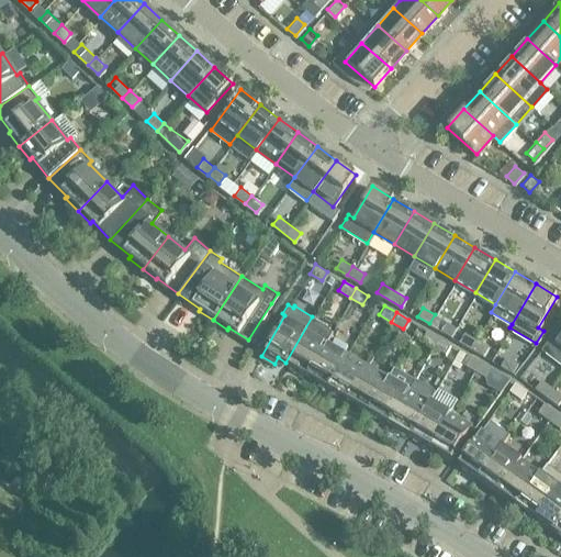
[(429,323),(441,331),(447,322),(435,314),(429,323)]
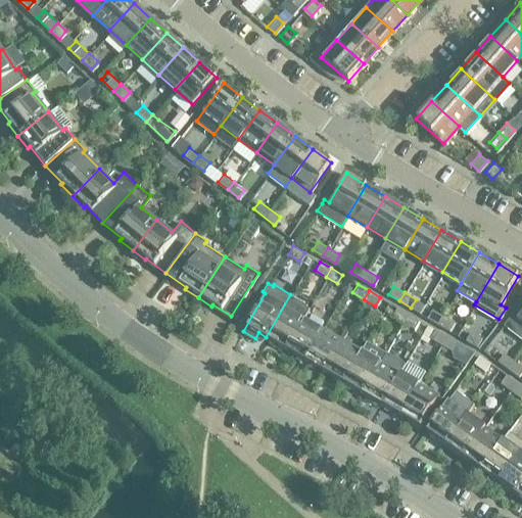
[(285,347),(303,316),(309,307),(304,304),(305,302),(290,294),(266,337),(285,347)]
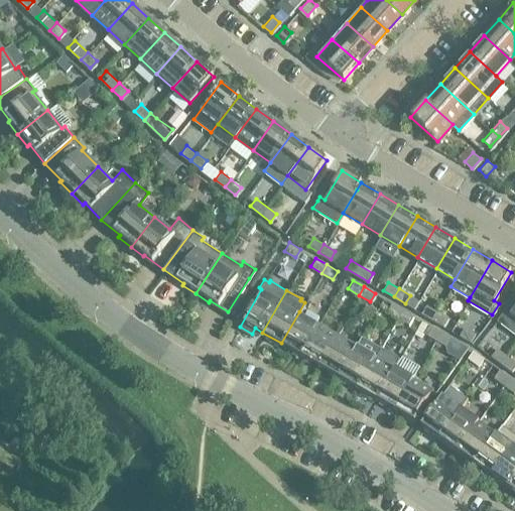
[(396,316),(401,308),(390,302),(385,310),(396,316)]
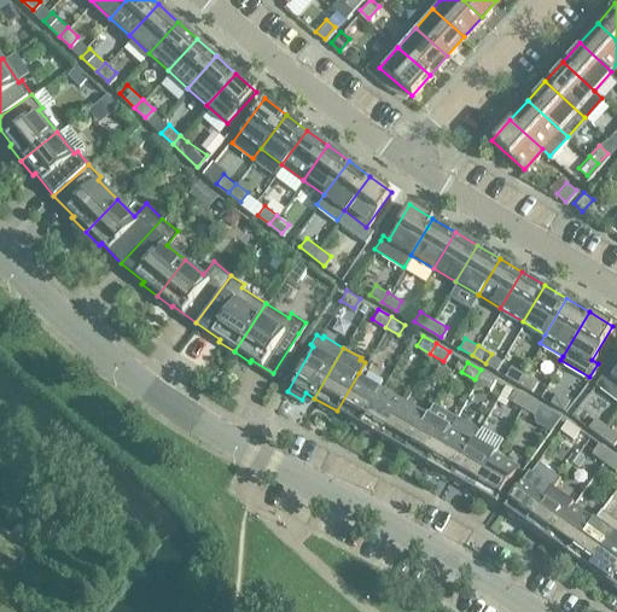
[(517,382),(523,372),(511,365),(505,374),(517,382)]
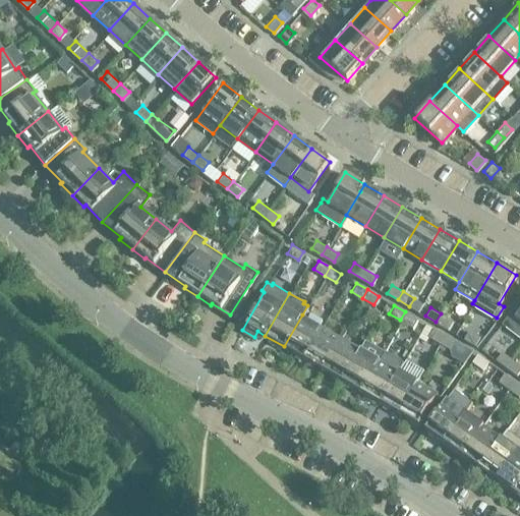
[(302,314),(284,346),(303,357),(322,325),(318,323),(321,318),(309,310),(306,317),(302,314)]
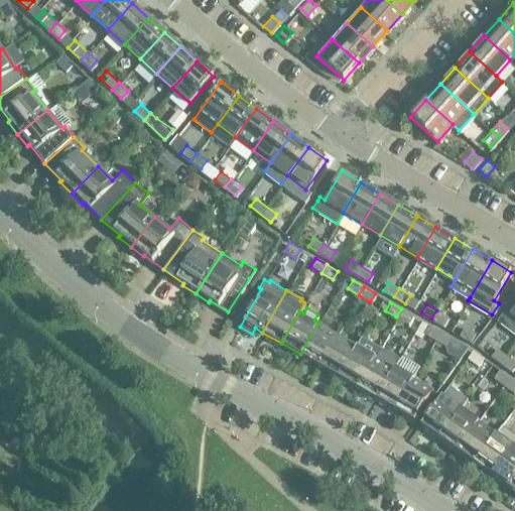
[(407,324),(412,314),(401,308),(396,316),(407,324)]
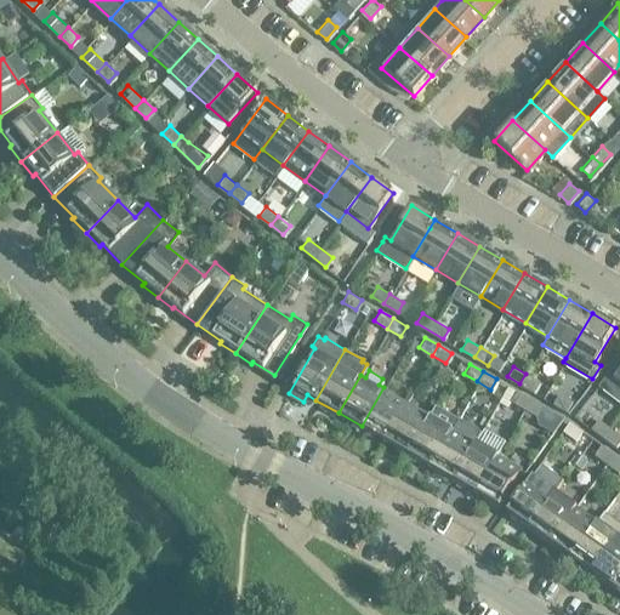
[(519,383),(533,392),(539,382),(525,374),(519,383)]
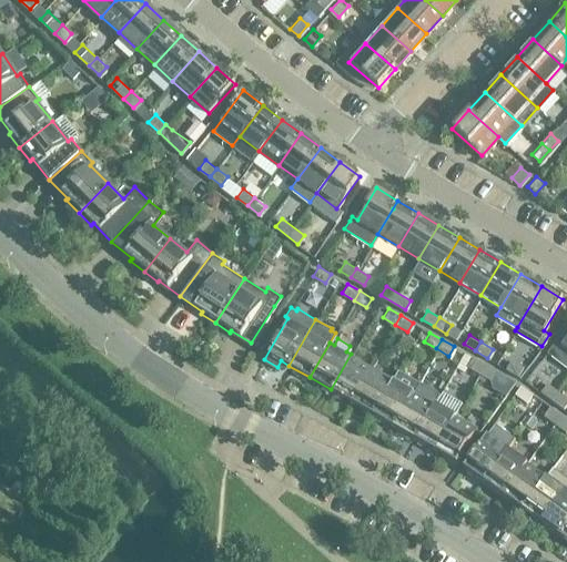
[(351,354),(331,389),(351,401),(372,366),(351,354)]
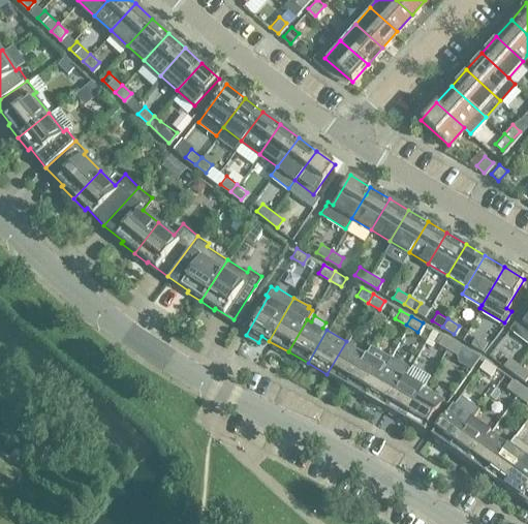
[(445,347),(449,339),(439,333),(434,341),(445,347)]
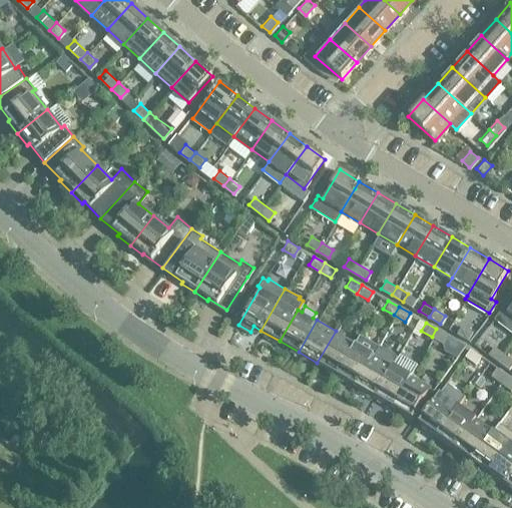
[(460,325),(456,333),(467,340),(471,331),(460,325)]
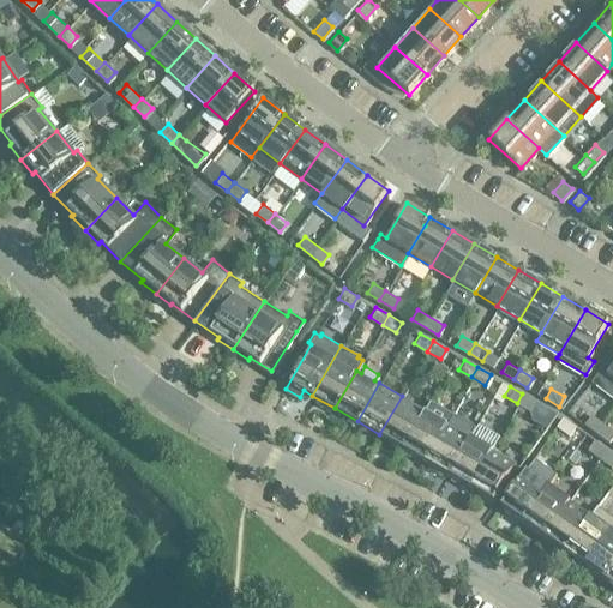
[(529,411),(535,402),(522,393),(517,403),(529,411)]
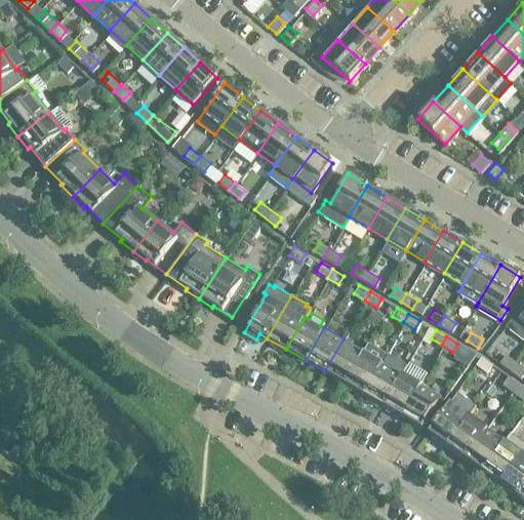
[(344,338),(324,371),(344,383),(362,350),(344,338)]
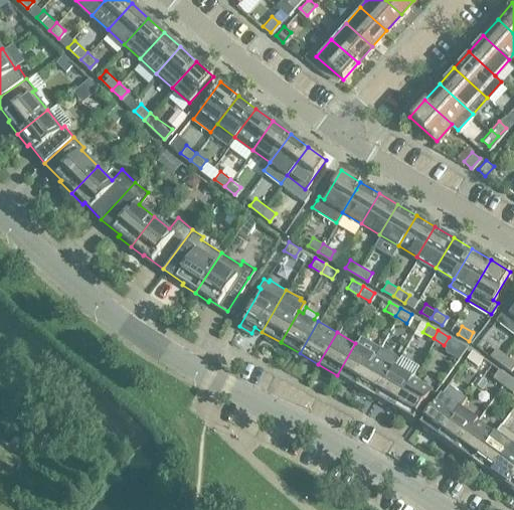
[(355,343),(337,375),(356,385),(374,354),(355,343)]
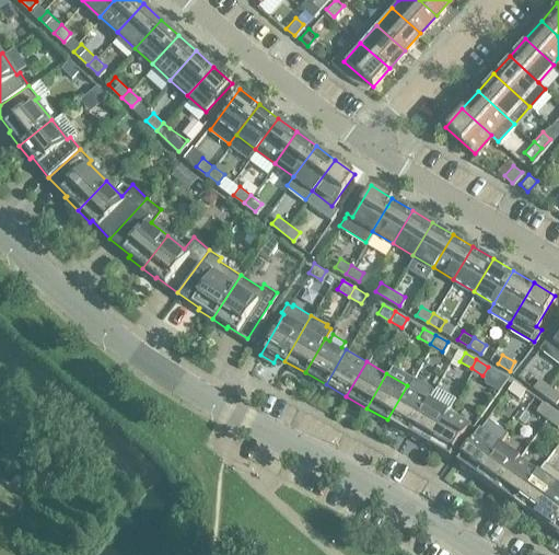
[(407,431),(428,396),(433,388),(412,376),(407,385),(387,419),(407,431)]
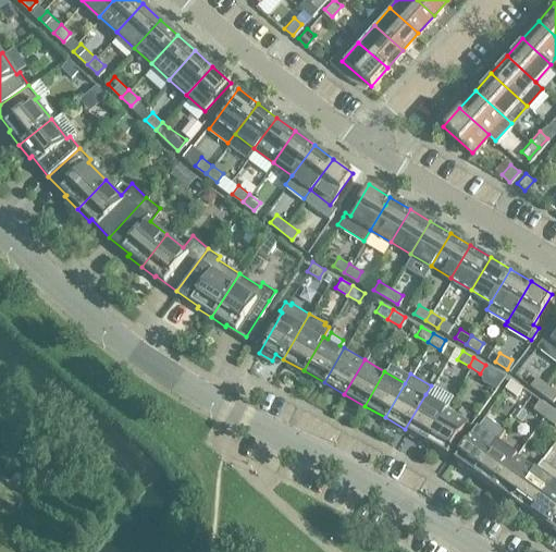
[(530,383),(552,400),(555,393),(555,389),(535,375),(530,383)]
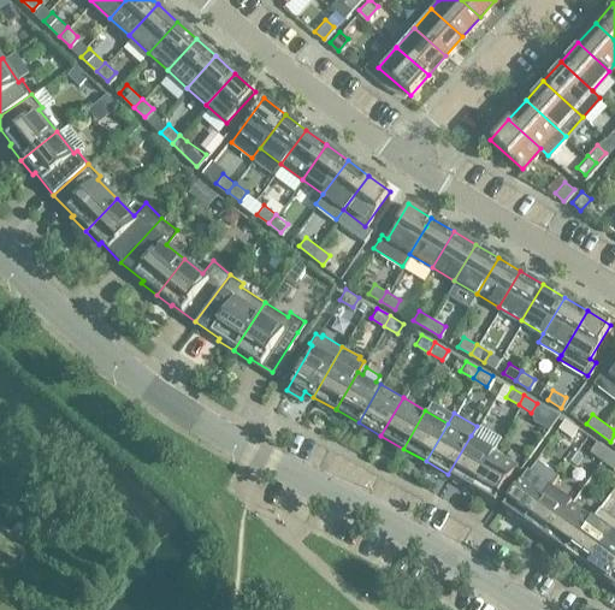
[(571,434),(577,426),(565,416),(557,426),(571,434)]
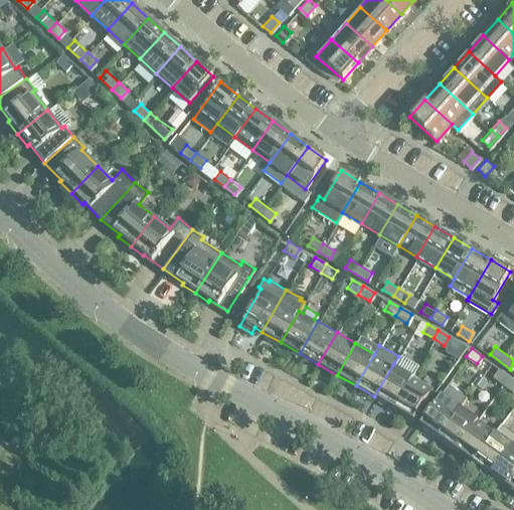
[(393,364),(374,396),(393,407),(411,375),(393,364)]
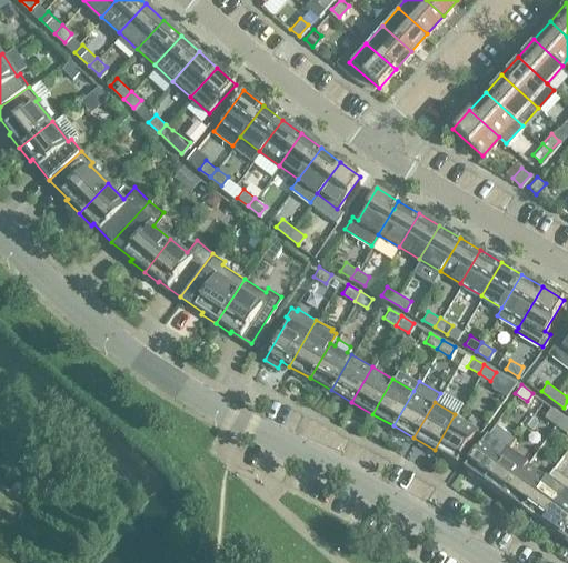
[(565,430),(567,425),(567,419),(549,405),(542,413),(565,430)]
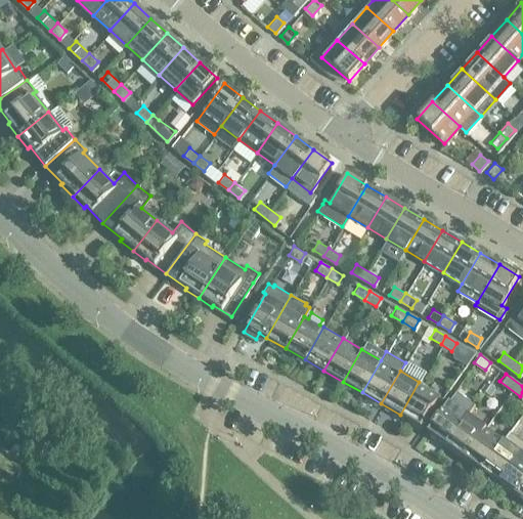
[(419,382),(400,415),(421,426),(439,393),(419,382)]
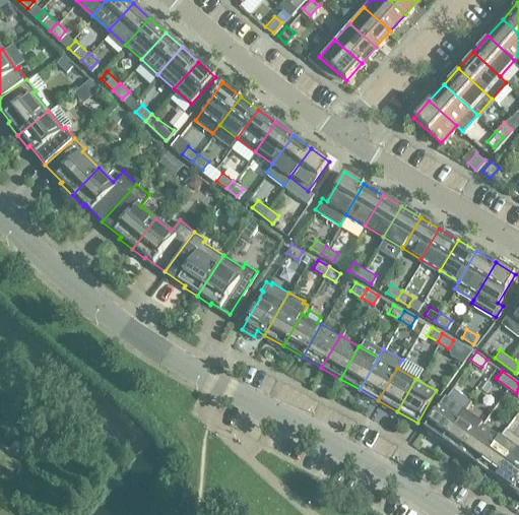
[(442,440),(463,409),(470,399),(452,386),(424,427),(442,440)]
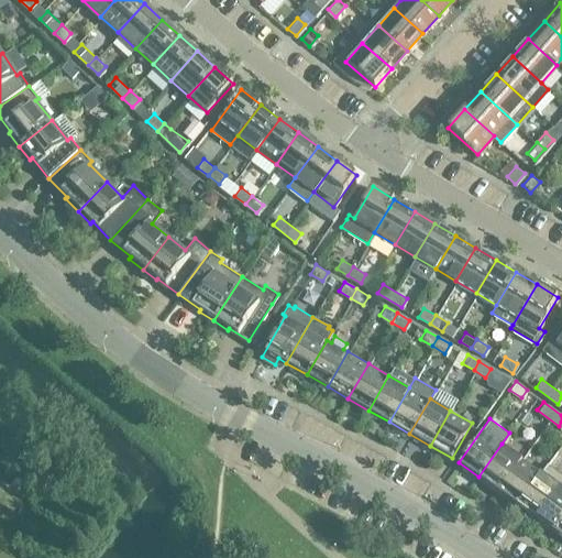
[(502,444),(478,477),(498,491),(521,458),(502,444)]
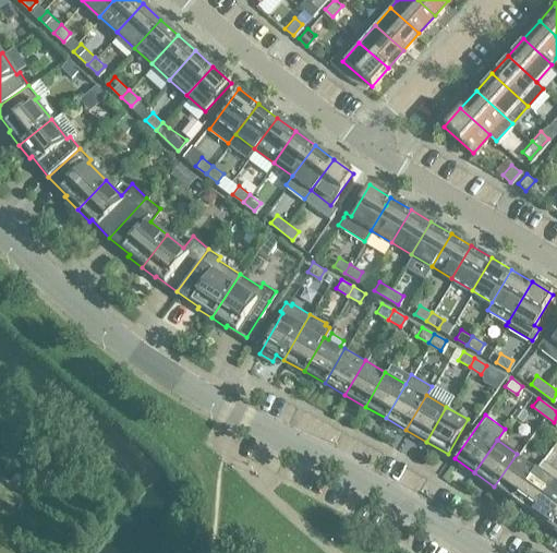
[(517,454),(494,487),(512,500),(535,467),(517,454)]
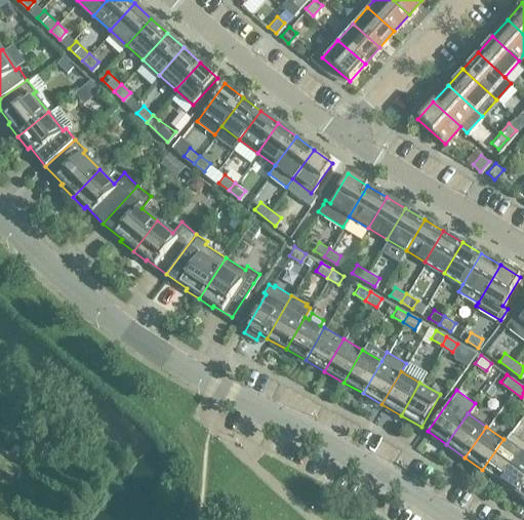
[(500,483),(523,448),(523,440),(510,431),(504,439),(482,470),(500,483)]
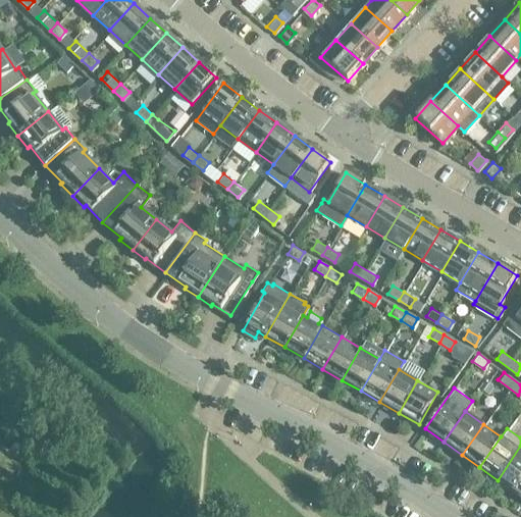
[(515,493),(520,484),(520,446),(498,480),(515,493)]
